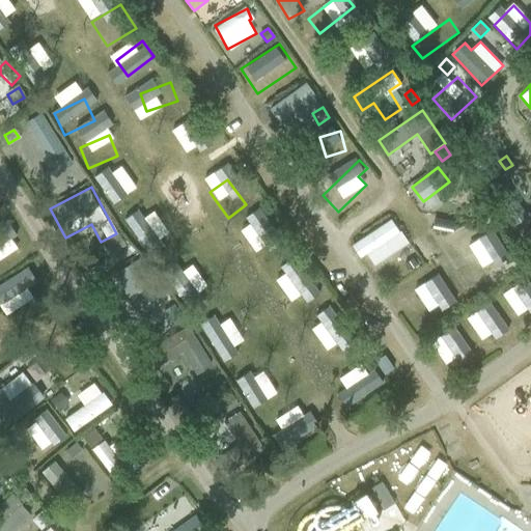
[(478,197),(470,203),(477,214),(485,208),(478,197)]
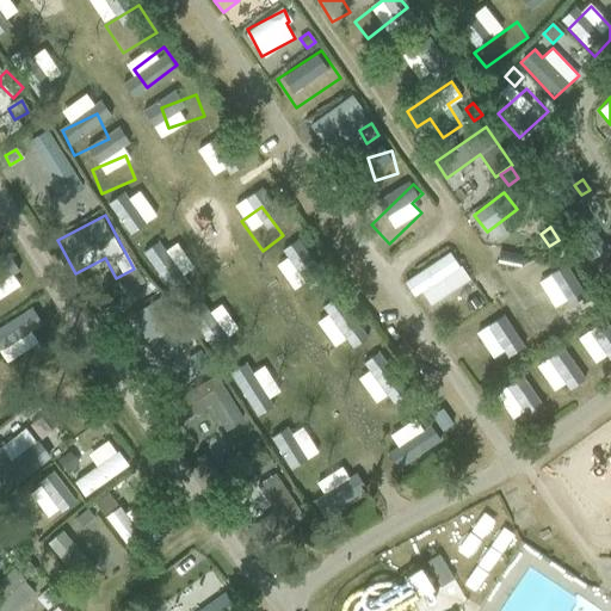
[(405,281),(415,295),(424,290),(432,304),(471,278),(452,248),(405,281)]
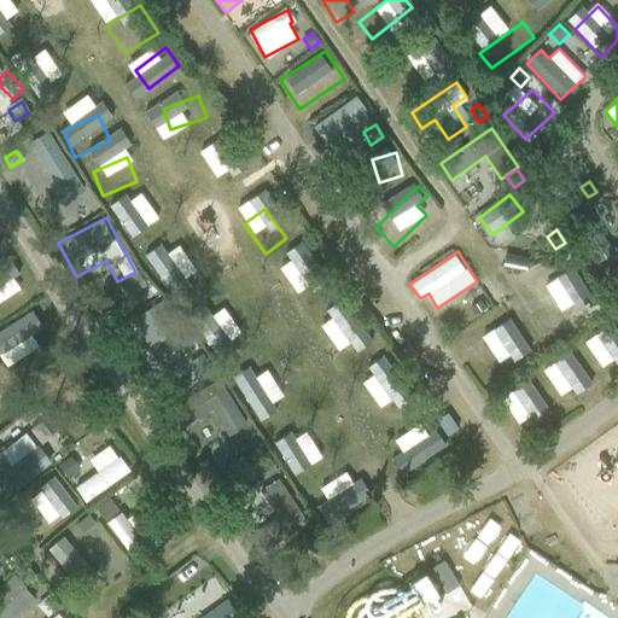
[(283,272),(297,289),(319,270),(304,254),(283,272)]
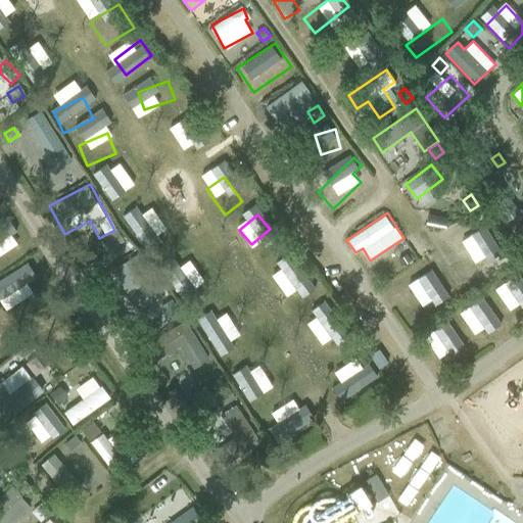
[(443,235),(458,258),(490,238),(477,216),(443,235)]
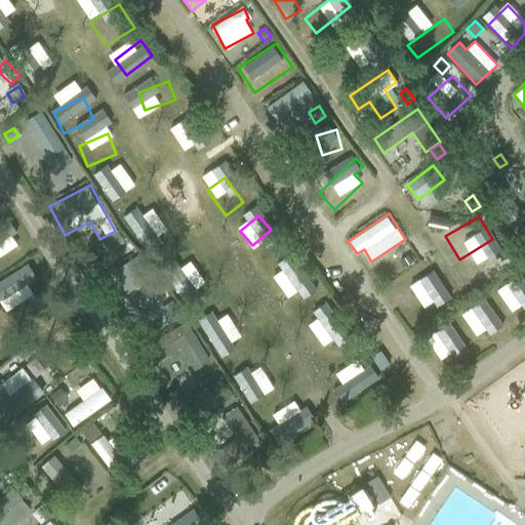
[(116,232),(107,238),(112,248),(122,242),(116,232)]
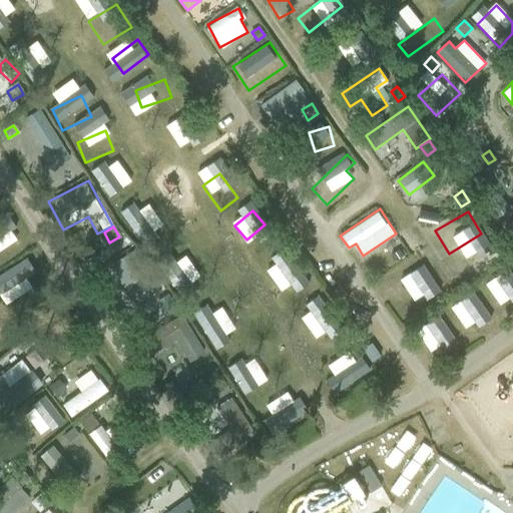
[(10,241),(0,245),(0,265),(17,258),(10,241)]
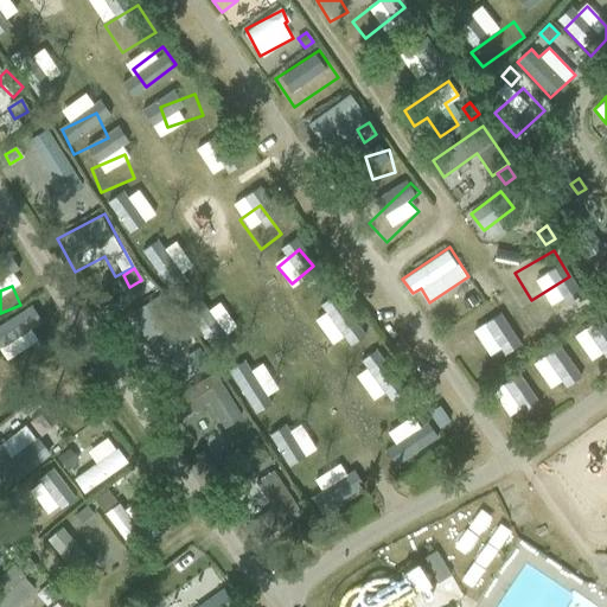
[(323,286),(298,306),(314,327),(340,308),(323,286)]
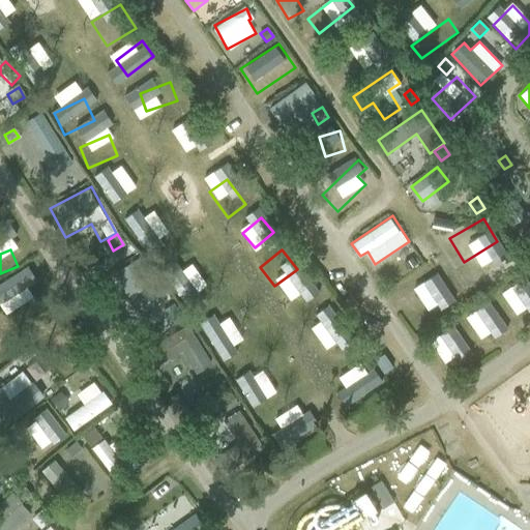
[(112,273),(134,305),(133,307),(138,314),(140,315),(146,311),(147,307),(167,294),(141,255),(112,273)]
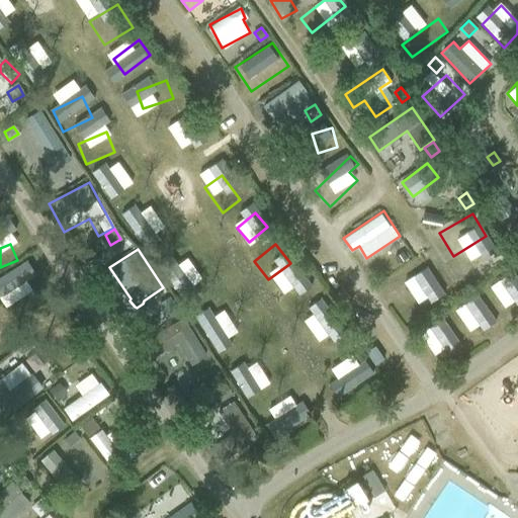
[(403,252),(395,258),(399,264),(407,258),(403,252)]
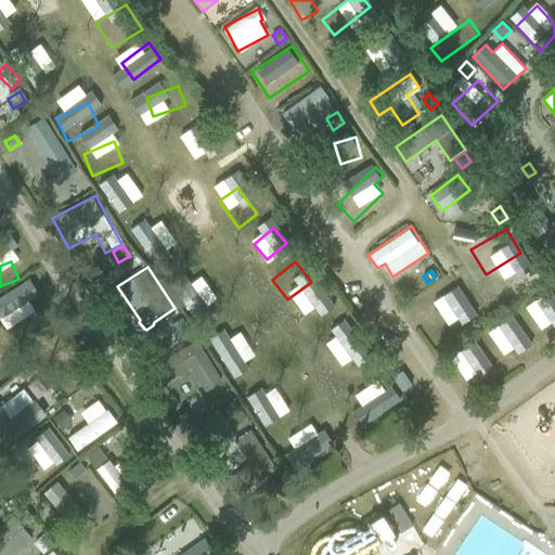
[(447,275),(411,305),(431,330),(467,301),(447,275)]
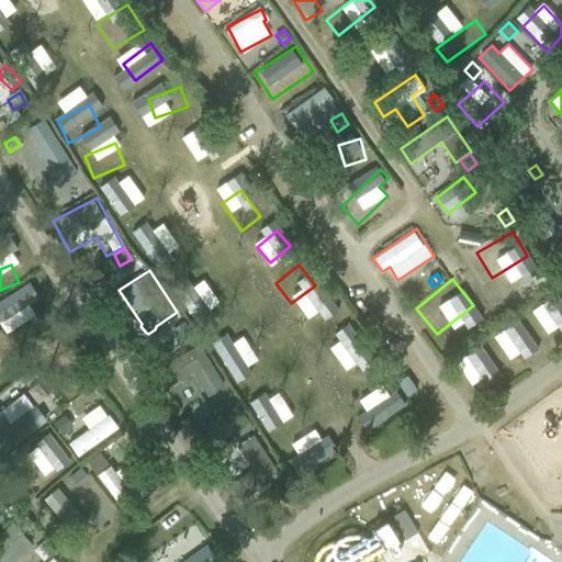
[(535,311),(549,330),(561,319),(561,299),(558,293),(535,311)]
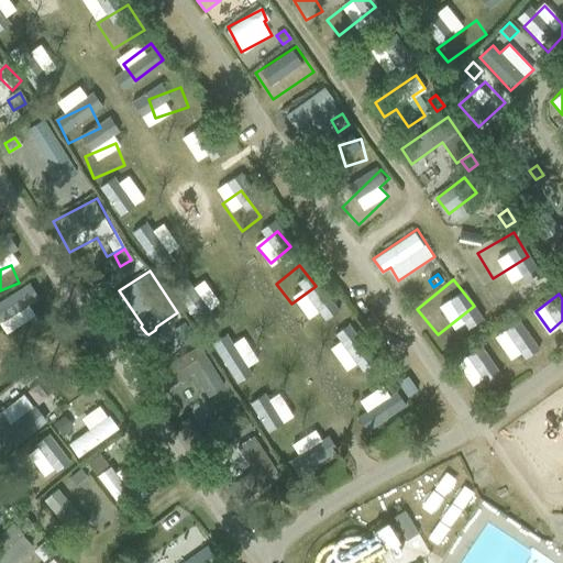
[(10,330),(42,309),(34,297),(2,318),(10,330)]
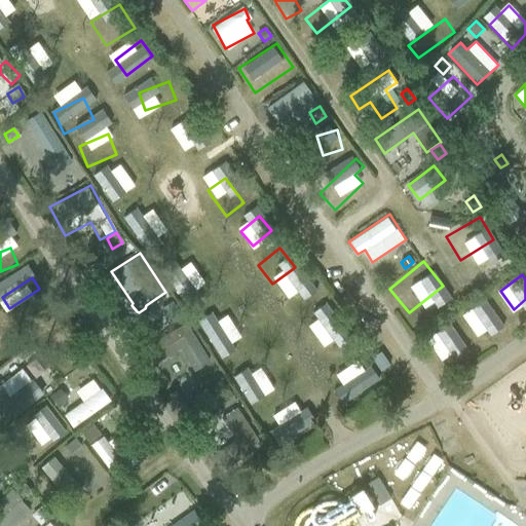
[(290,296),(304,317),(324,305),(309,283),(290,296)]
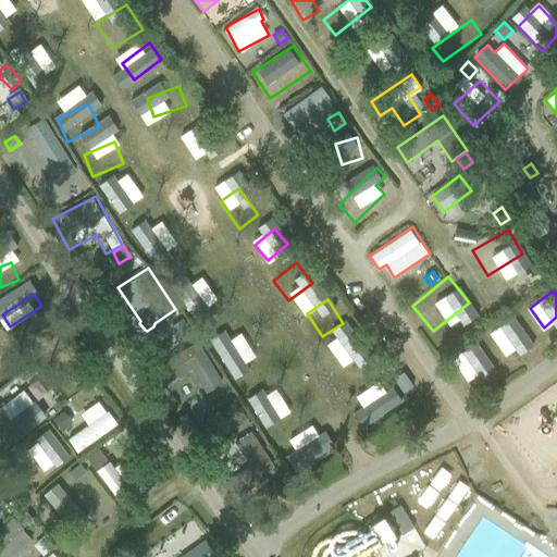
[(218,359),(249,338),(236,319),(206,339),(218,359)]
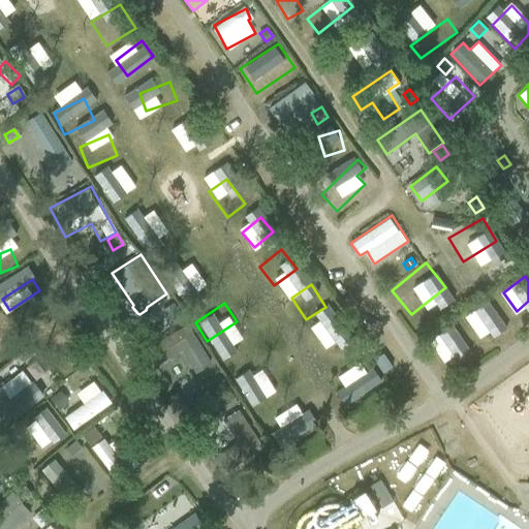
[(172,304),(163,310),(173,323),(181,318),(172,304)]
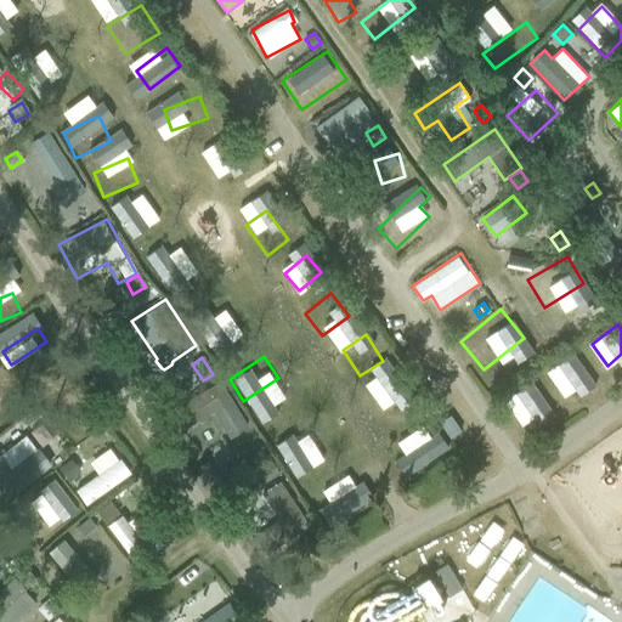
[(383,408),(410,396),(400,373),(372,385),(383,408)]
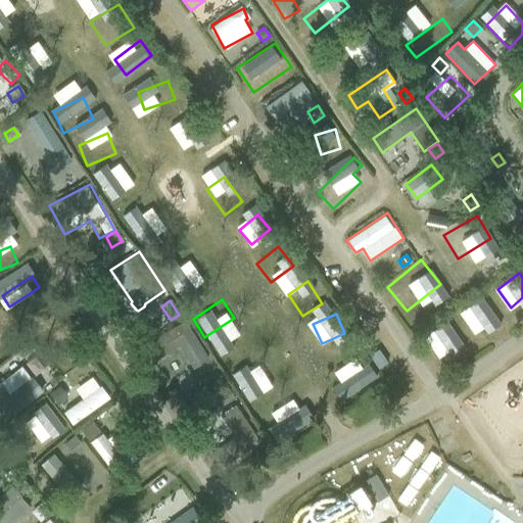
[(447,320),(429,333),(449,363),(469,349),(447,320)]
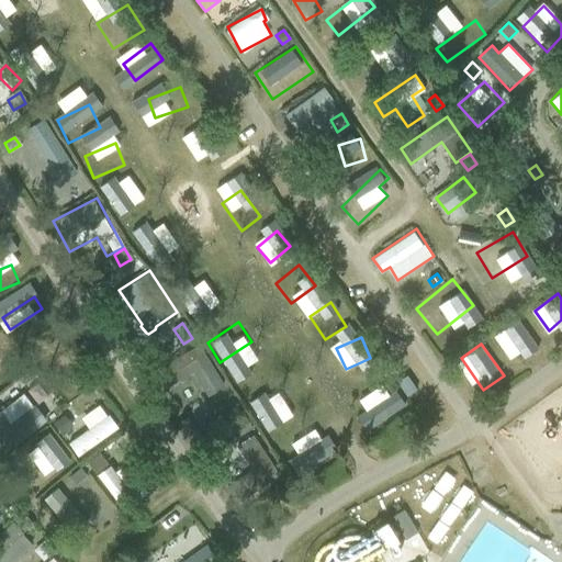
[(206,395),(225,383),(203,351),(186,363),(206,395)]
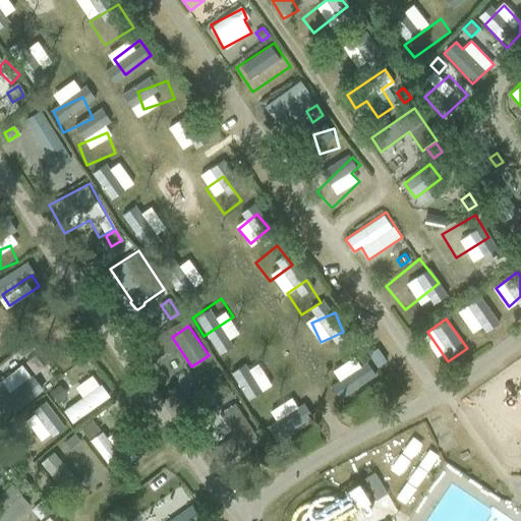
[(356,349),(332,363),(346,387),(370,371),(356,349)]
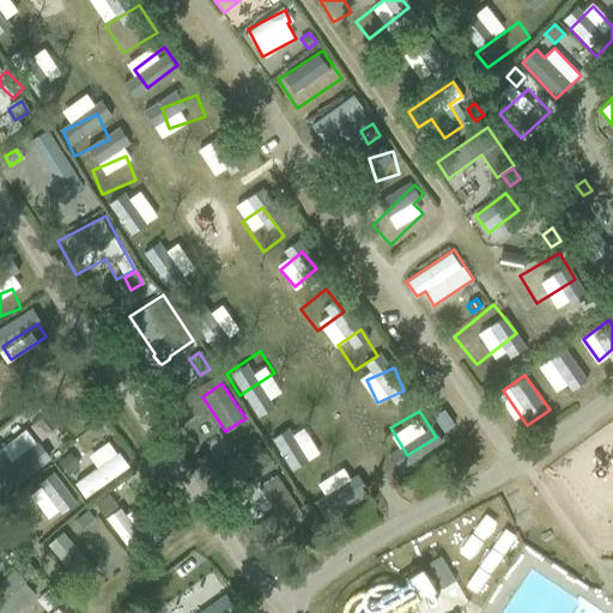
[(295,480),(329,461),(316,437),(281,456),(295,480)]
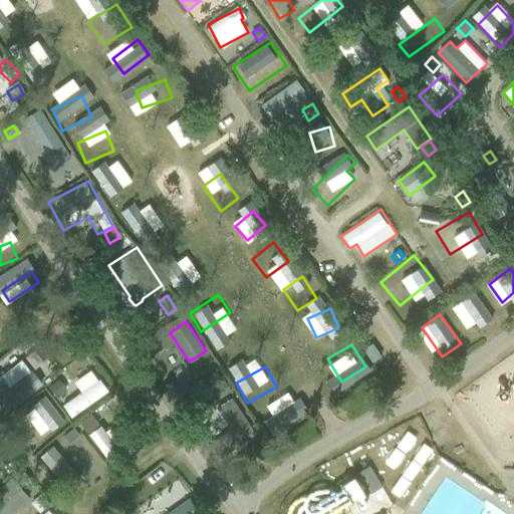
[(71,418),(108,392),(91,367),(73,381),(80,392),(62,405),(71,418)]
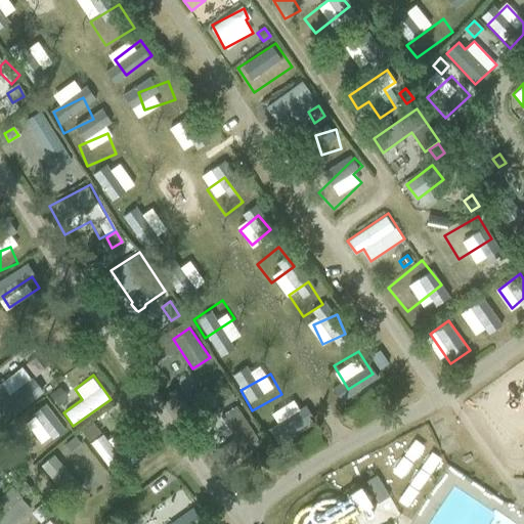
[(0,386),(0,413),(5,421),(41,393),(39,390),(38,387),(36,384),(33,382),(31,380),(30,381),(8,397),(0,386)]
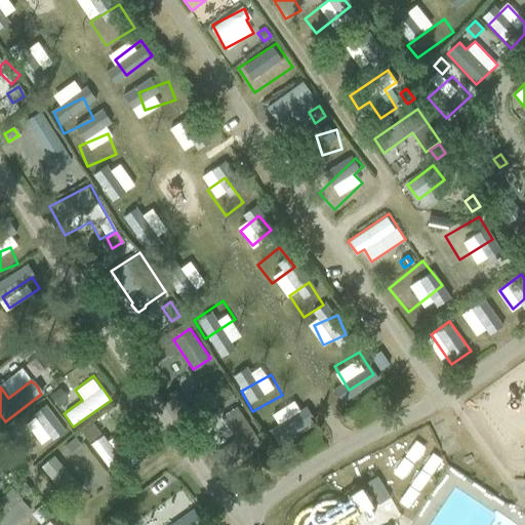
[(59,389),(50,396),(56,405),(67,398),(59,389)]
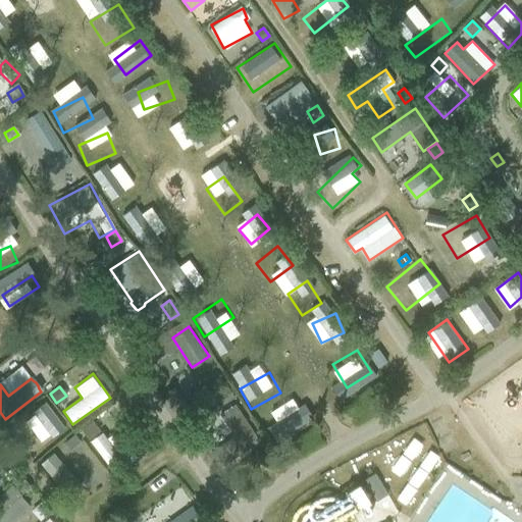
[(33,410),(53,438),(67,428),(47,401),(33,410)]
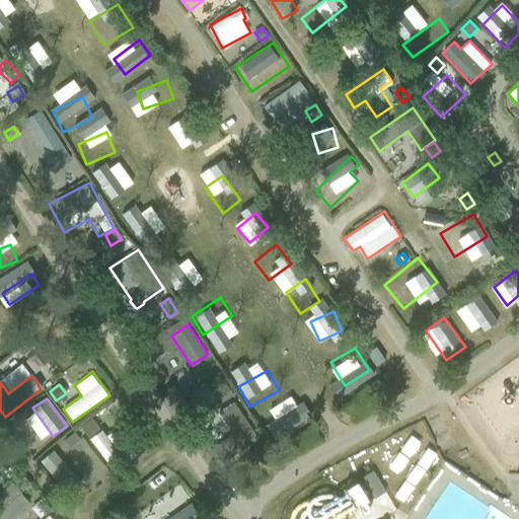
[(233,434),(210,450),(211,452),(211,454),(215,461),(218,461),(219,463),(256,439),(232,402),(219,412),(233,434)]
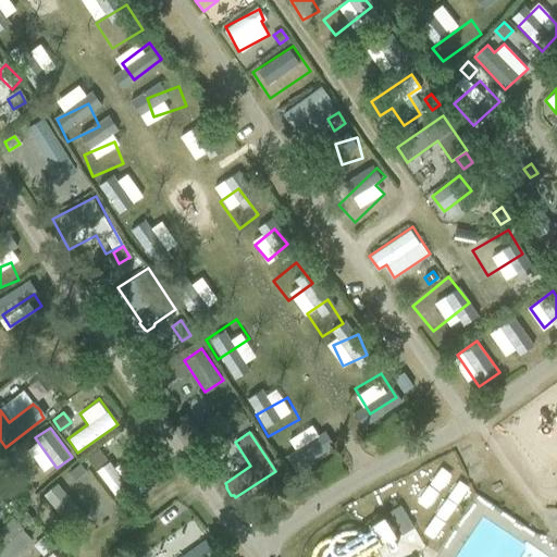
[(97,450),(86,459),(94,469),(104,461),(97,450)]
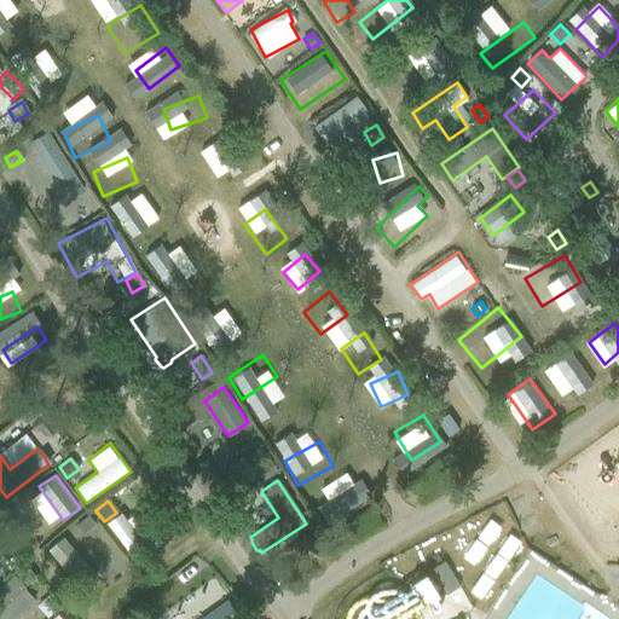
[(87,516),(76,526),(82,533),(94,525),(87,516)]
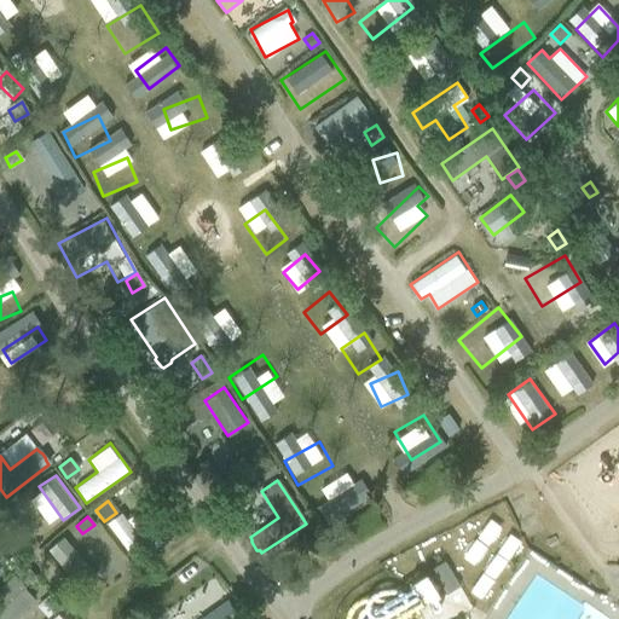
[(3,543),(0,544),(0,560),(10,551),(3,543)]
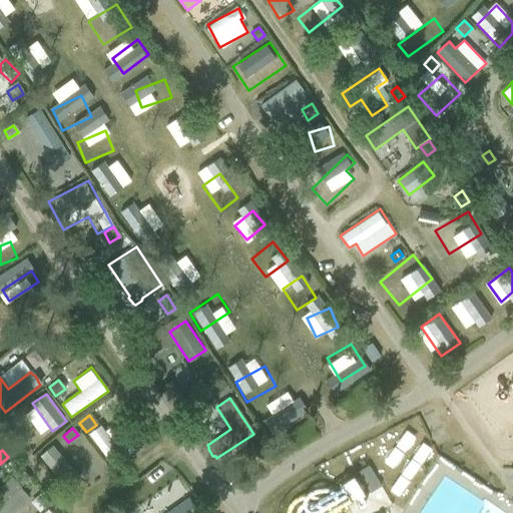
[(368,466),(357,473),(369,493),(380,486),(368,466)]
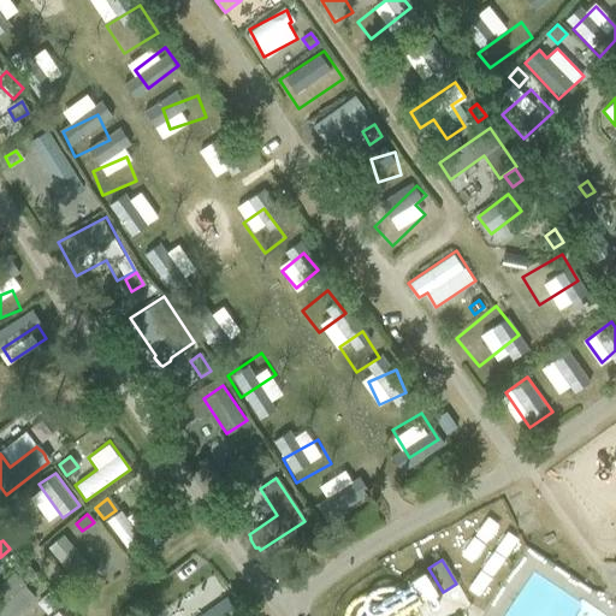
[(23,561),(12,570),(22,581),(33,572),(23,561)]
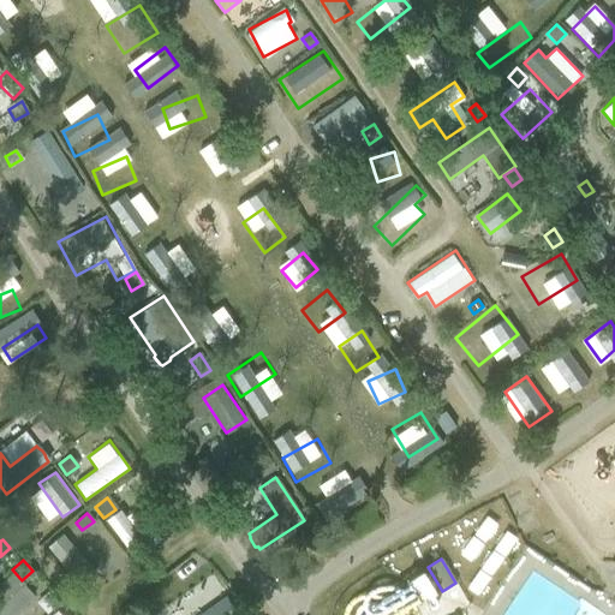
[(157,614),(243,614),(227,591),(224,593),(214,579),(157,614)]
